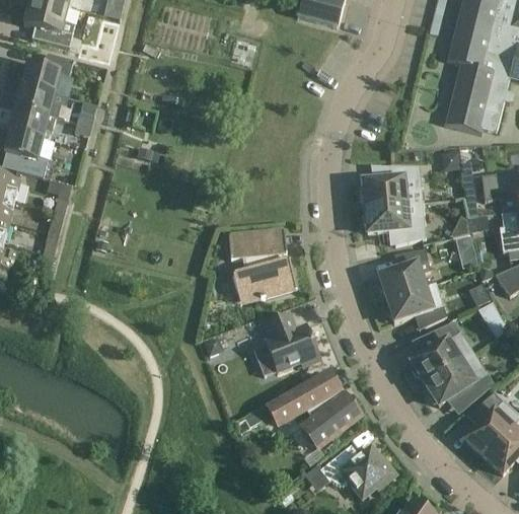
[(31,38),(51,43),(69,48),(73,33),(75,23),(65,20),(69,7),(42,0),(29,0),(23,23),(34,26),(31,38)]
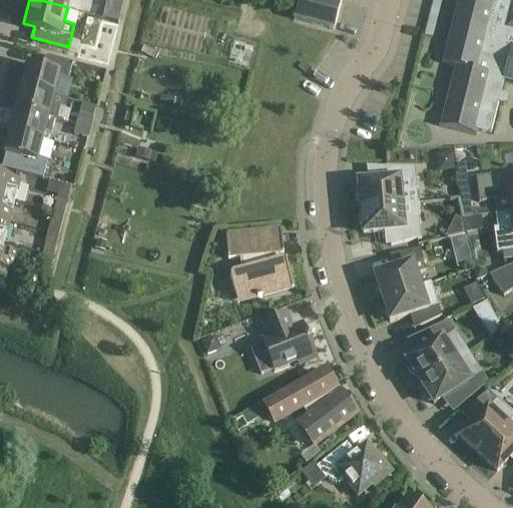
[(297,0),(293,15),(334,25),(340,0),(297,0)]
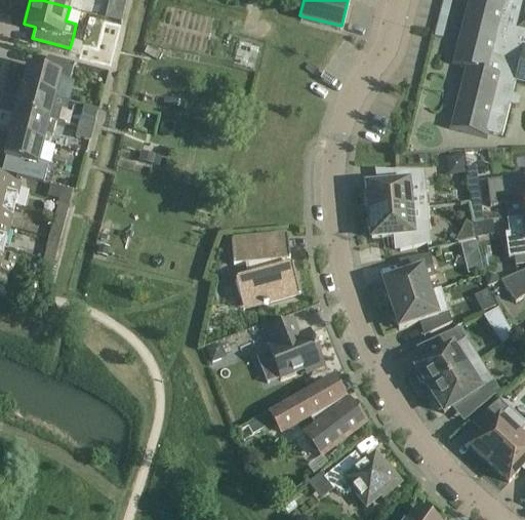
[(448,125),(469,130),(487,134),(487,133),(484,132),(485,128),(501,132),(510,103),(515,104),(518,93),(512,92),(516,77),(524,79),(524,0),(469,0),(454,60),(451,58),(451,61),(467,65),(452,124),(449,123),(448,125)]
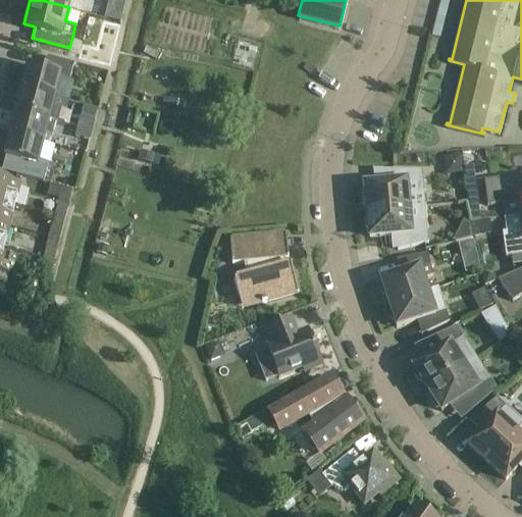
[(227,32),(224,42),(233,45),(236,34),(227,32)]
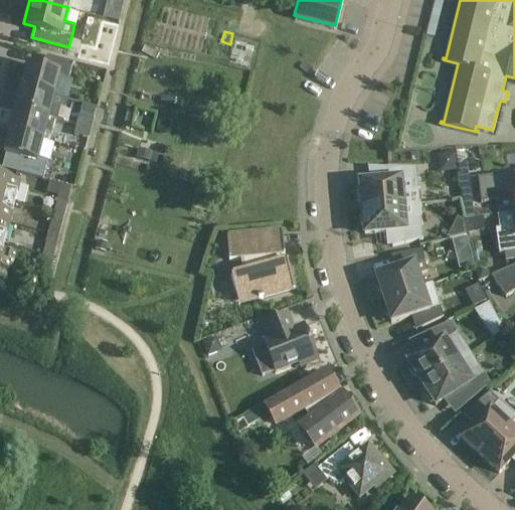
[(20,85),(54,93),(59,73),(68,76),(73,58),(45,51),(42,65),(26,61),(20,85)]
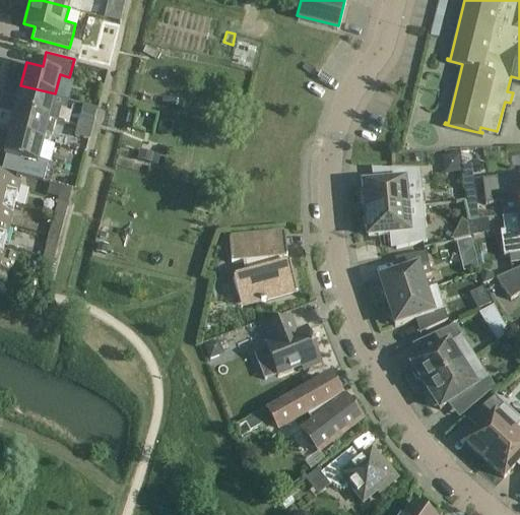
[(52,103),(55,93),(20,85),(14,107),(55,117),(58,105),(52,103)]
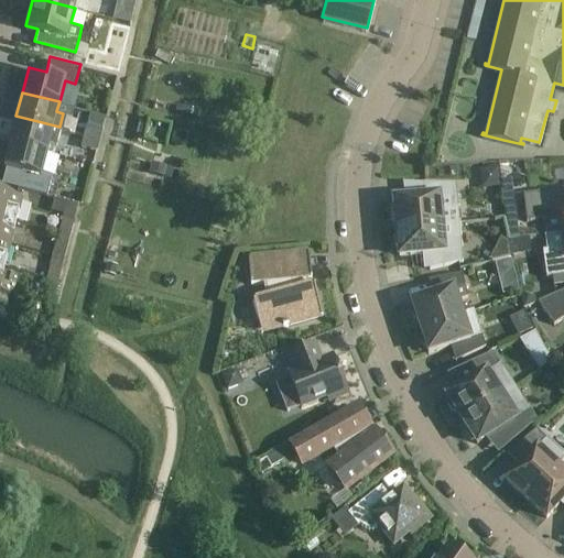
[(99,138),(101,128),(105,115),(90,110),(87,123),(85,123),(83,133),(99,138)]
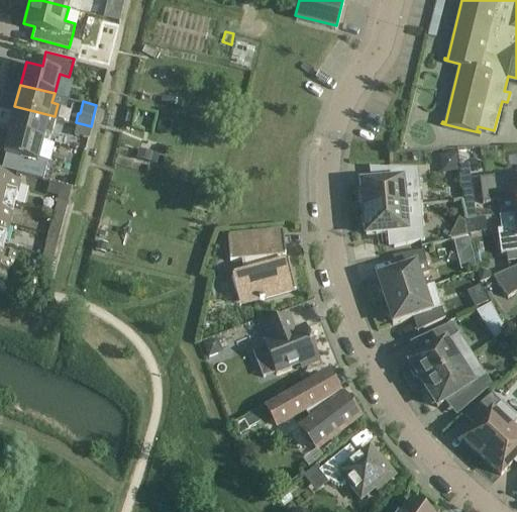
[(9,128),(42,136),(44,129),(50,130),(55,116),(14,106),(9,128)]
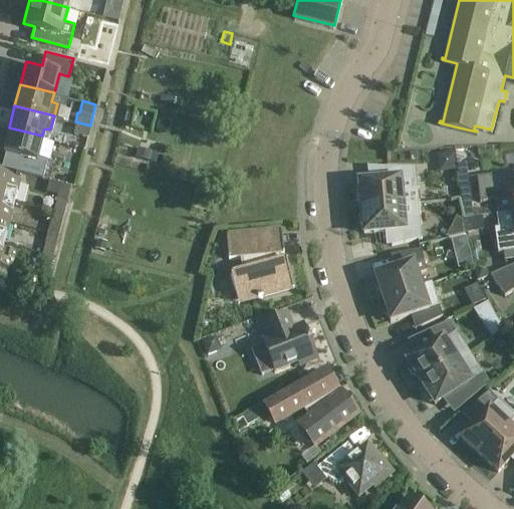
[(87,136),(90,125),(75,121),(72,132),(87,136)]
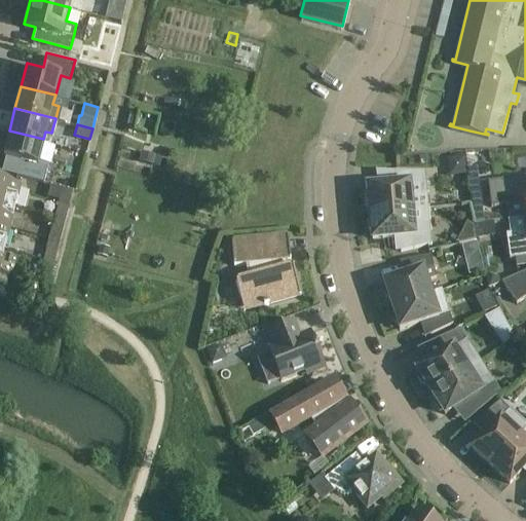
[(38,159),(43,139),(9,131),(3,153),(20,157),(15,172),(43,180),(47,161),(38,159)]
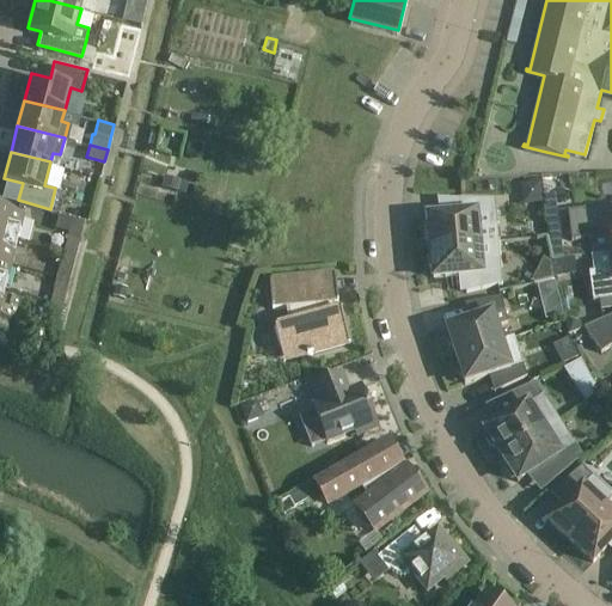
[(164,173),(161,184),(185,190),(189,179),(164,173)]
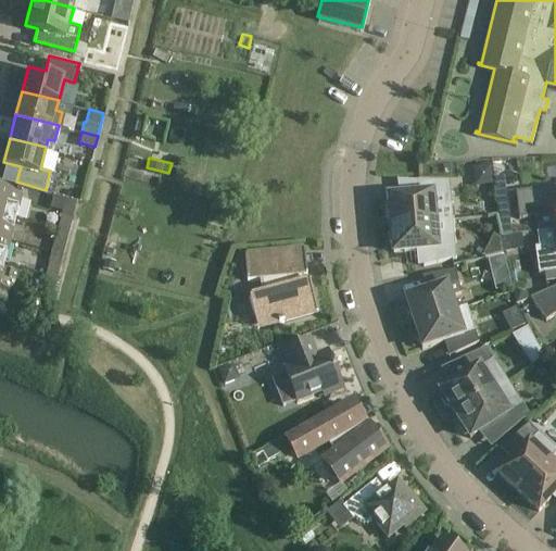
[(504,173),(493,174),(501,234),(512,232),(510,222),(504,173)]
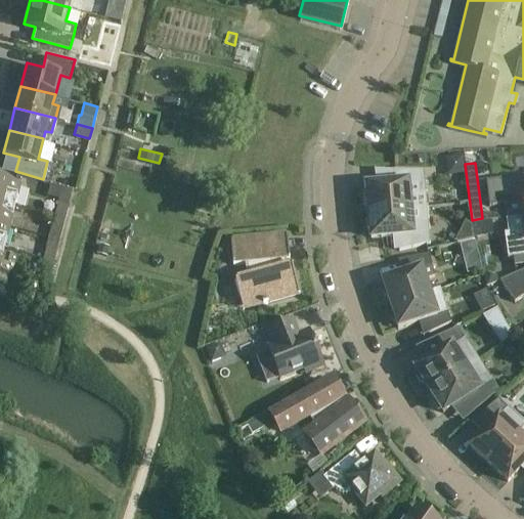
[(367,202),(367,209),(427,204),(423,168),(391,167),(393,181),(365,184),(366,189),(362,190),(363,203),(367,202)]
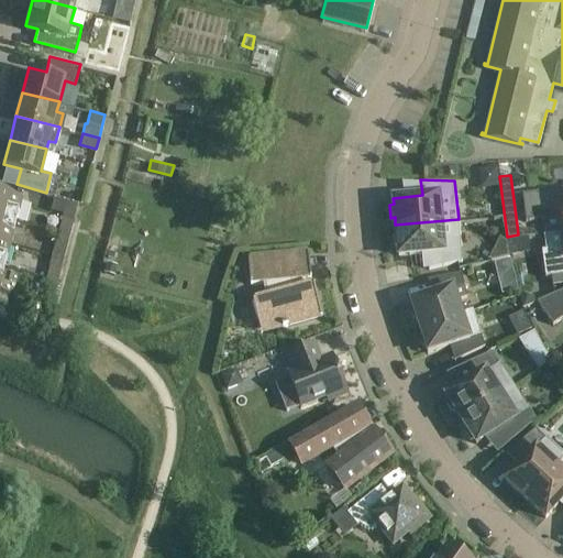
[(562,185),(547,187),(521,190),(526,218),(543,216),(545,231),(562,228),(562,185)]
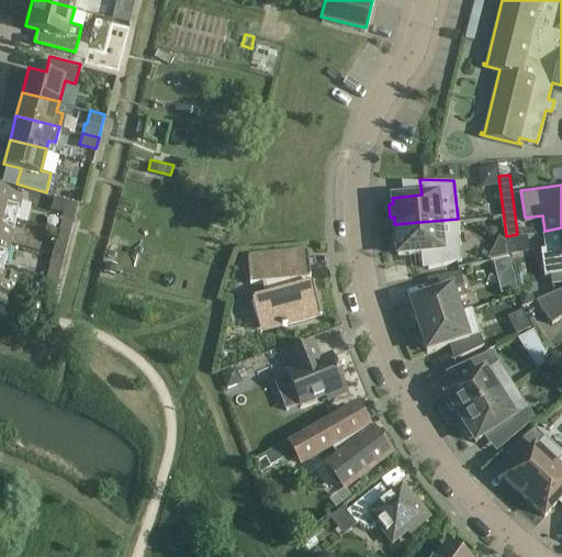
[(21,195),(6,190),(0,188),(0,212),(15,216),(21,195)]
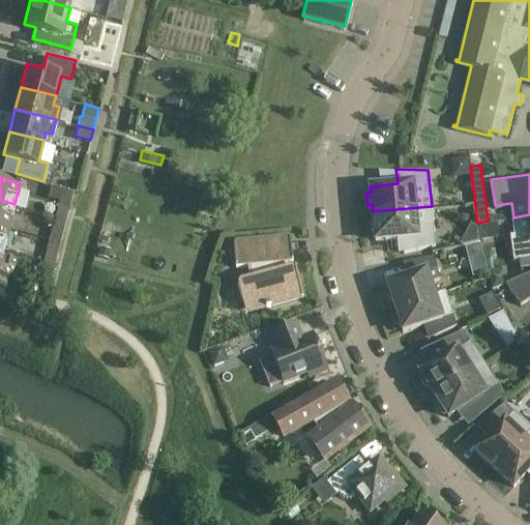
[(62,186),(58,203),(55,215),(65,217),(72,190),(62,186)]
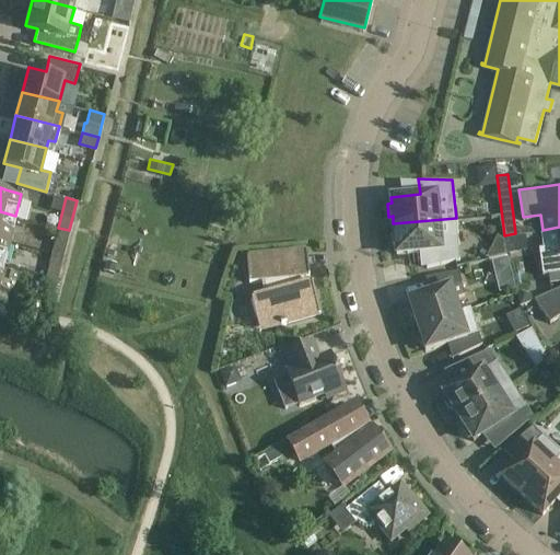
[(483,201),(486,216),(500,214),(499,199),(483,201)]
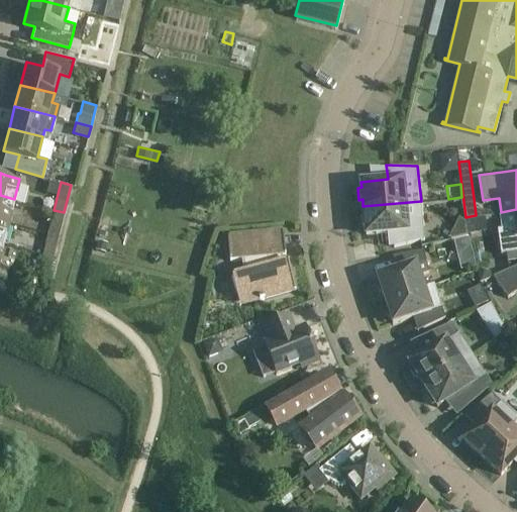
[(14,199),(0,195),(0,217),(8,220),(14,199)]
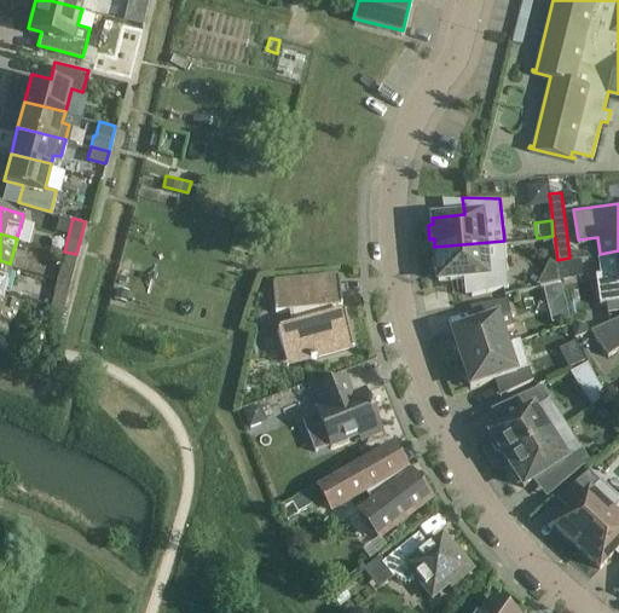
[(508,283),(505,256),(504,241),(434,247),(435,256),(431,256),(432,271),(437,270),(438,277),(484,272),(485,288),(508,283)]
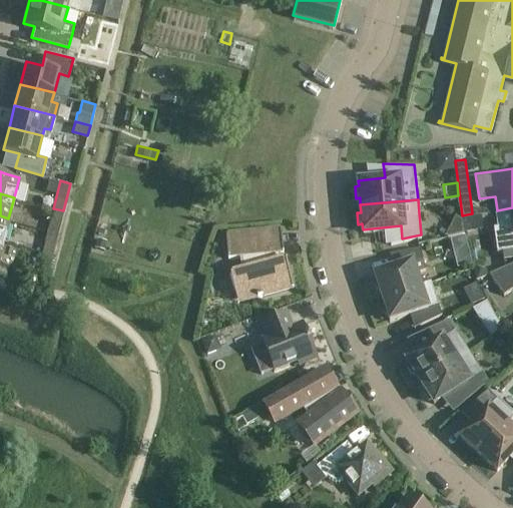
[(495,211),(497,224),(493,225),(496,249),(512,246),(512,207),(497,210),(495,211)]
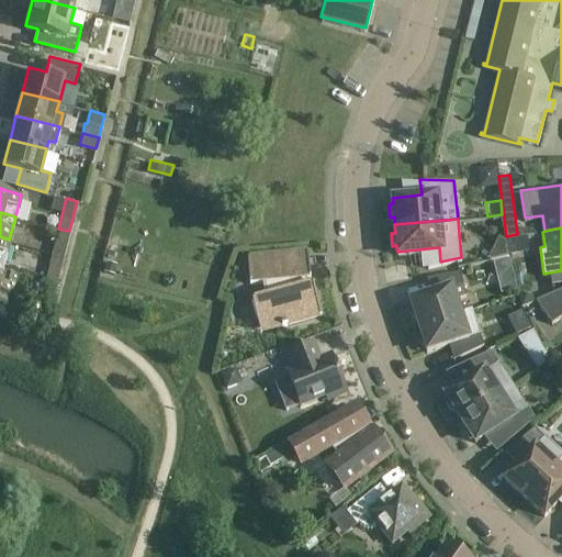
[(58,229),(55,238),(53,251),(64,254),(69,231),(58,229)]
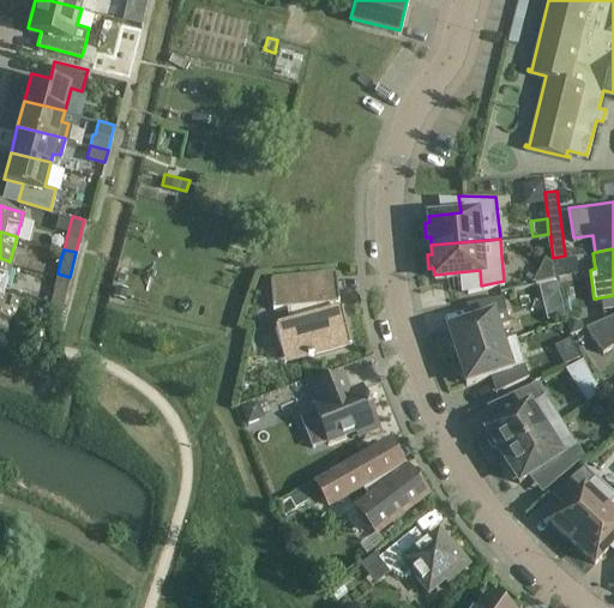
[(10,262),(0,258),(0,286),(4,287),(10,262)]
